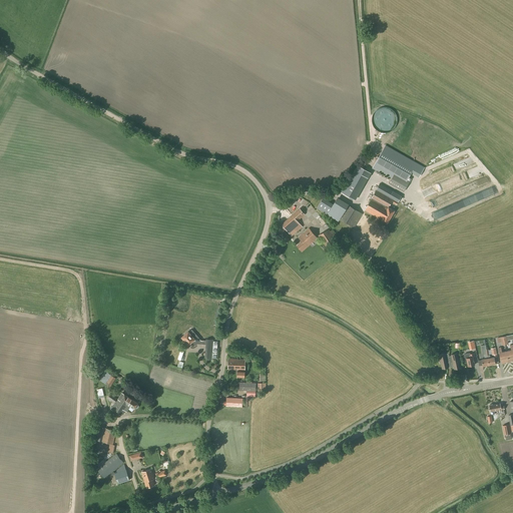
[(419,177),(424,167),(417,163),(385,145),(372,168),(391,179),(389,183),(404,191),(410,181),(407,179),(411,172),(419,177)]
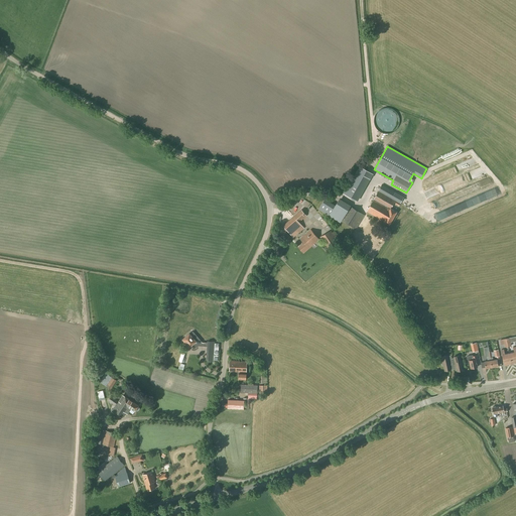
[(358,202),(373,174),(360,166),(352,180),(348,178),(341,192),(358,202)]
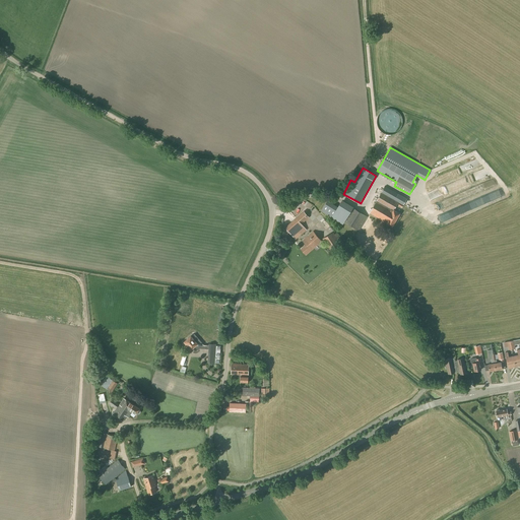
[(401,208),(407,199),(385,186),(369,213),(382,220),(382,221),(386,223),(392,228),(399,214),(394,210),(396,205),(401,208)]
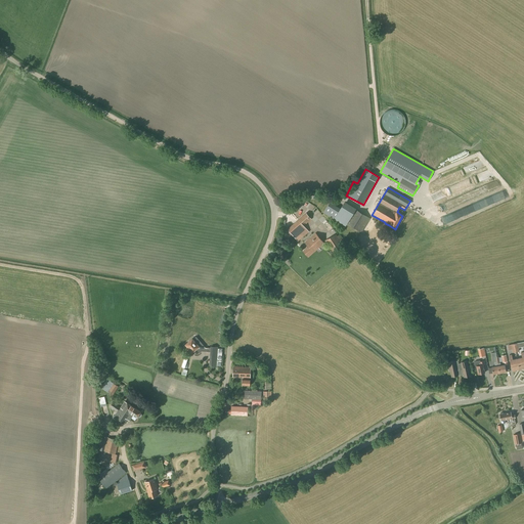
[(507,189),(508,193),(505,194),(506,198),(515,194),(513,188),(507,189)]
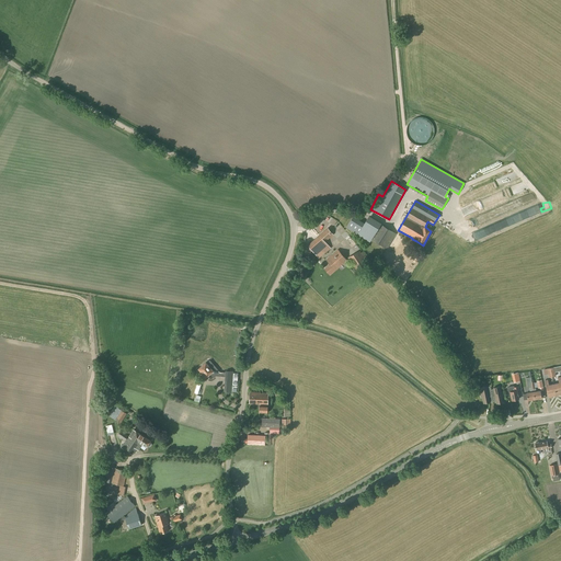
[(529,212),(515,216),(517,220),(530,217),(529,212)]
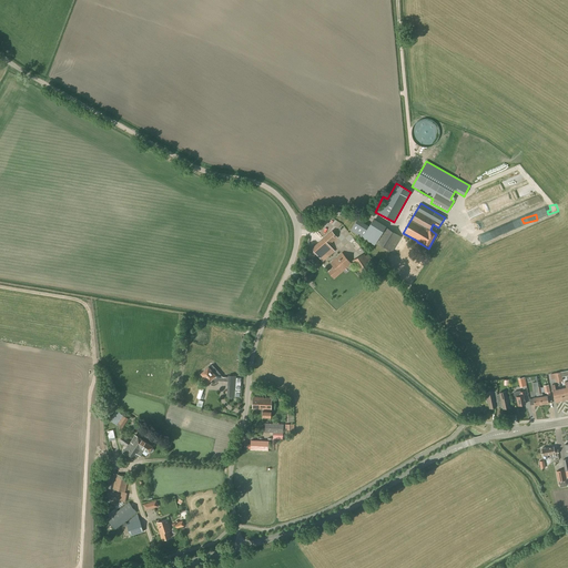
[(357,219),(351,231),(363,237),(374,245),(375,243),(392,252),(402,237),(373,220),(368,226),(357,219)]
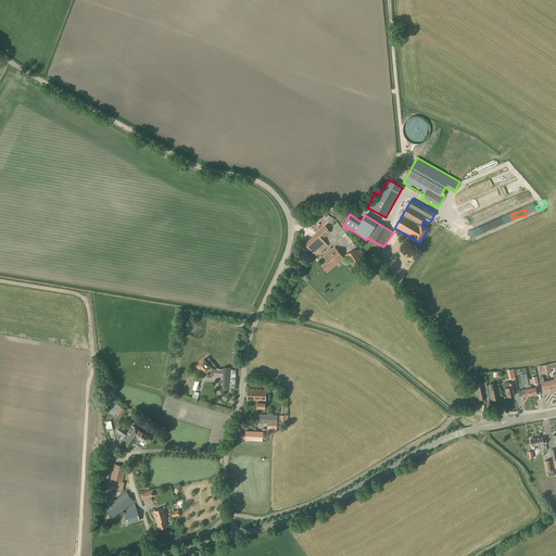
[(316,256),(328,245),(323,240),(330,232),(325,226),(304,243),(316,256)]
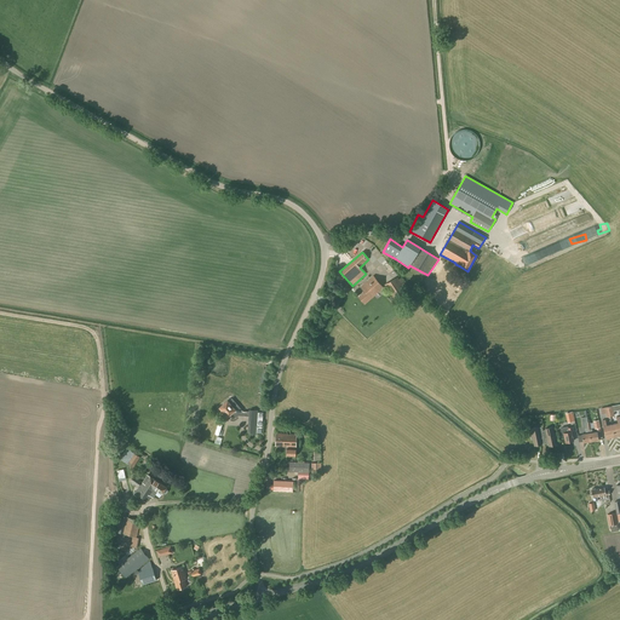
[(365,305),(371,299),(383,288),(373,276),(361,287),(365,292),(357,297),(365,305)]
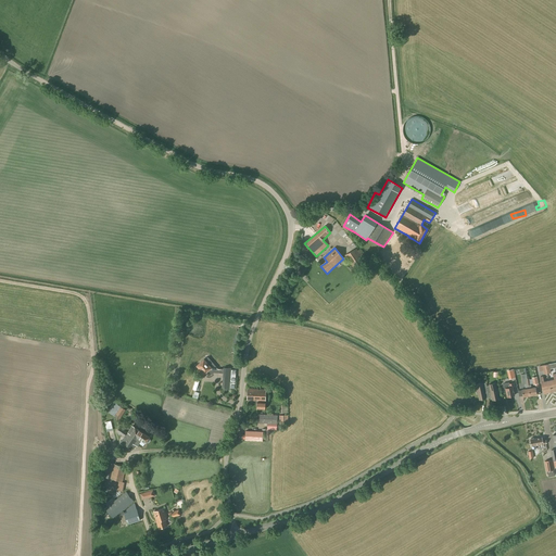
[(357,251),(356,249),(344,255),(354,269),(366,262),(362,255),(363,255),(359,250),(357,251)]
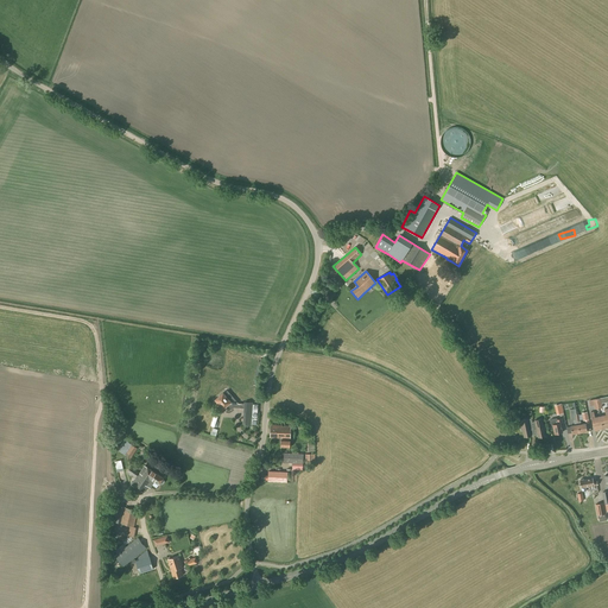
[(229,400),(223,393),(215,400),(223,409),(228,405),(232,409),(238,403),(233,397),(229,400)]
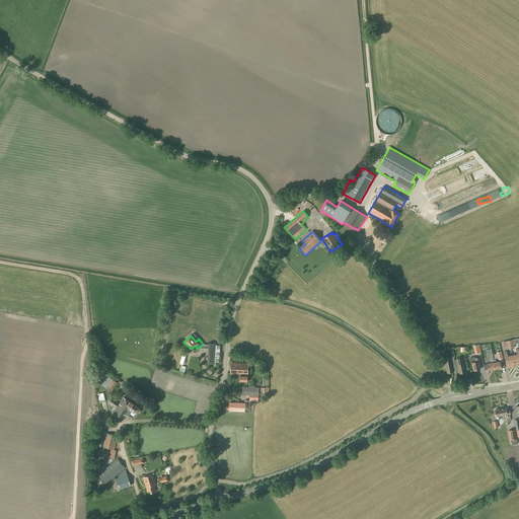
[(513,345),(514,348),(512,340),(506,342),(507,346),(509,345),(511,346),(513,345)]
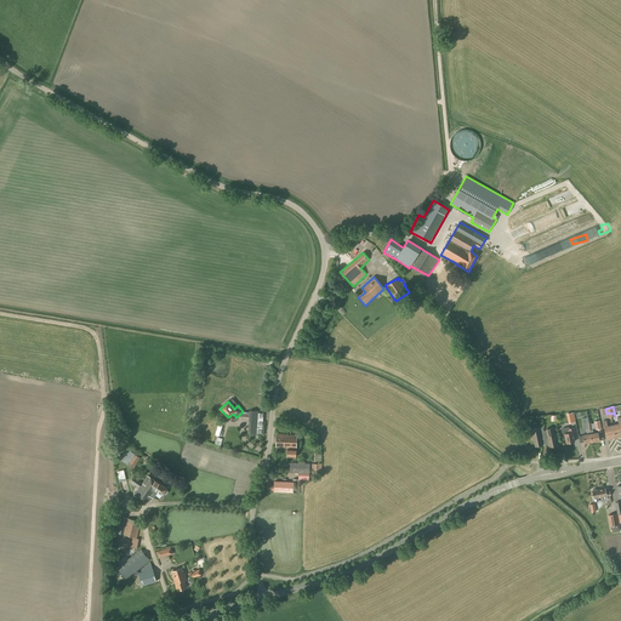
[(609,412),(607,414),(605,409),(602,409),(603,415),(607,415),(607,419),(615,416),(614,412),(611,414),(609,412)]
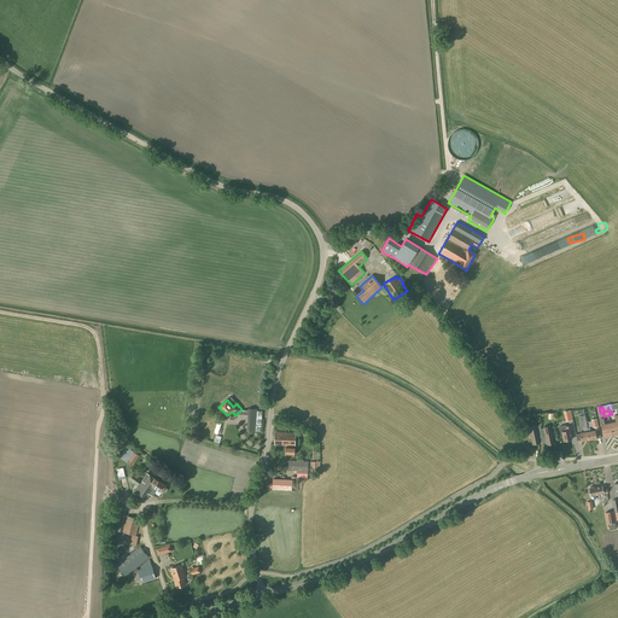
[(261,432),(261,425),(262,412),(257,412),(257,410),(248,409),(246,425),(246,432),(256,432),(261,432)]
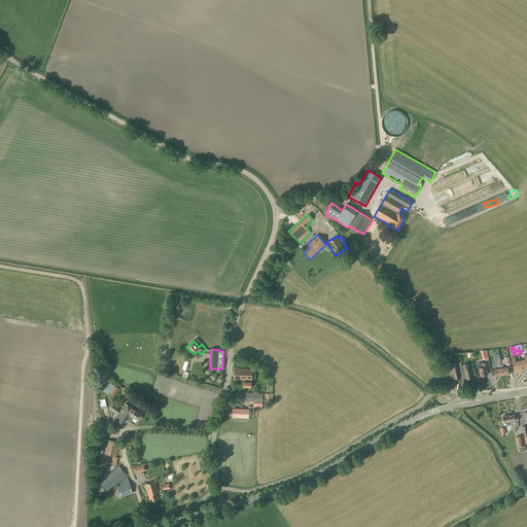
[(523,372),(520,361),(516,361),(515,357),(512,357),(513,362),(514,370),(515,370),(515,374),(523,372)]
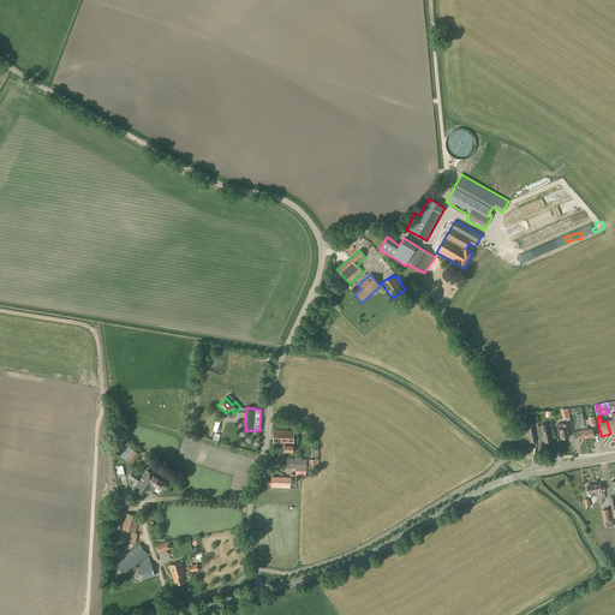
[(584,427),(586,437),(593,436),(592,429),(587,429),(587,425),(586,425),(585,418),(581,418),(583,423),(585,422),(585,425),(584,427)]
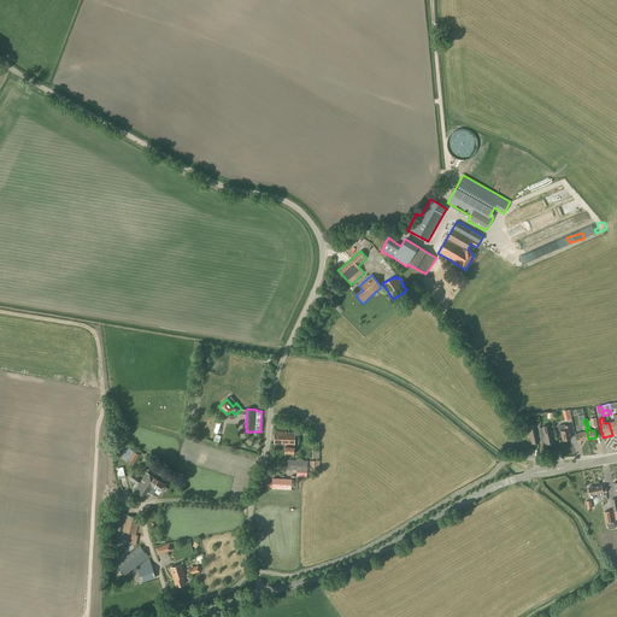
[(565,424),(558,427),(559,432),(560,430),(563,441),(570,439),(569,433),(569,429),(570,429),(569,425),(565,427),(565,424)]
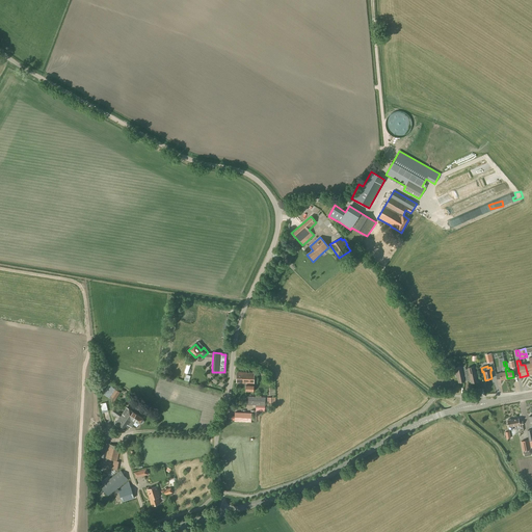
[(456,373),(455,373),(456,377),(457,377),(458,382),(464,381),(462,375),(466,374),(467,380),(468,380),(466,371),(464,367),(461,367),(460,367),(455,368),(456,373)]
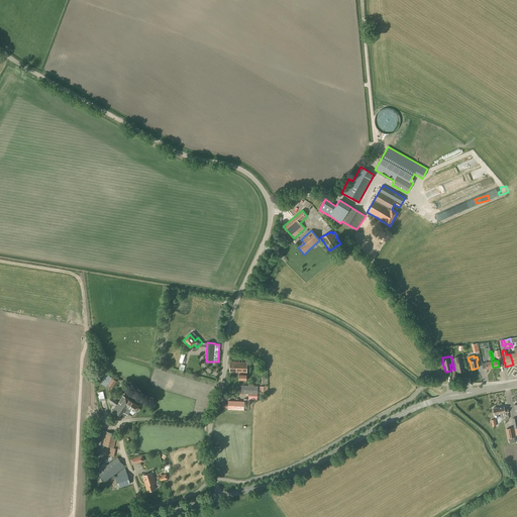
[(455,359),(452,360),(454,370),(456,369),(457,373),(463,371),(462,366),(463,366),(462,362),(461,362),(460,356),(454,357),(455,359)]
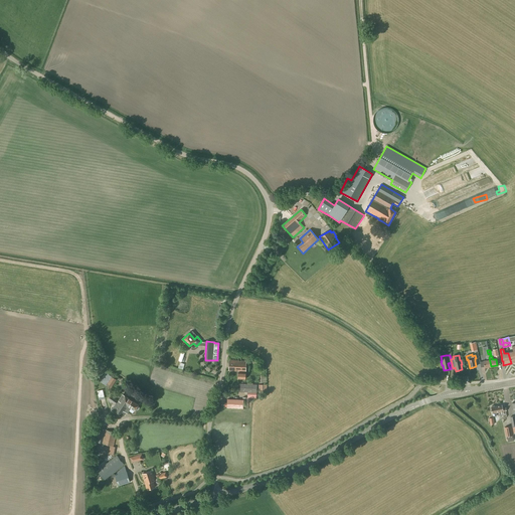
[(229,360),(228,371),(239,371),(244,372),(245,372),(246,361),(230,360),(229,360)]
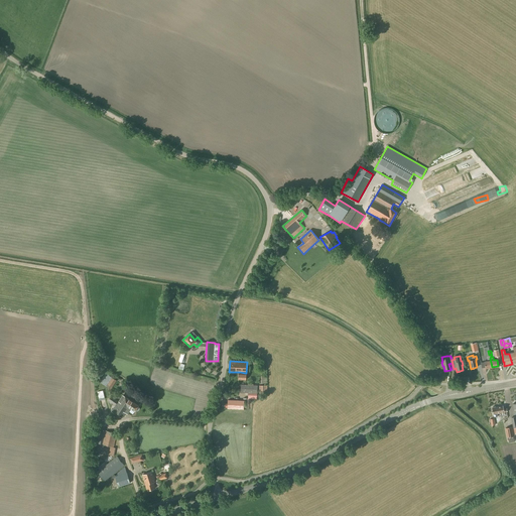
[(111,390),(117,381),(111,377),(106,386),(111,390)]
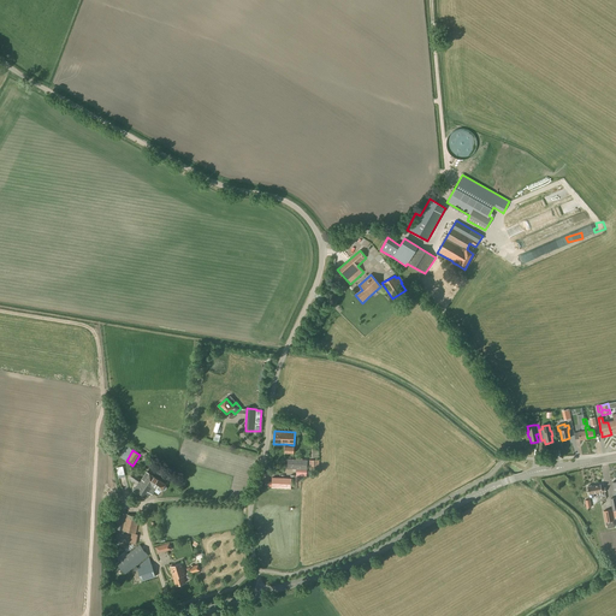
[(288,458),(286,469),(297,469),(296,477),(307,477),(307,471),(307,460),(288,458)]
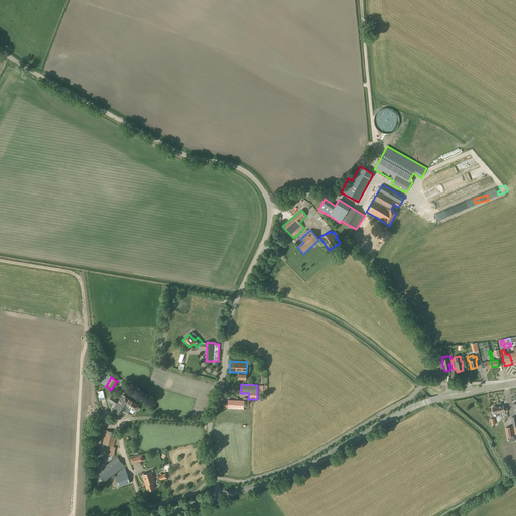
[(111,396),(108,401),(115,405),(111,411),(122,418),(127,410),(129,411),(131,409),(135,411),(135,410),(137,411),(138,410),(139,410),(139,408),(139,407),(138,406),(139,405),(122,395),(119,400),(111,396)]
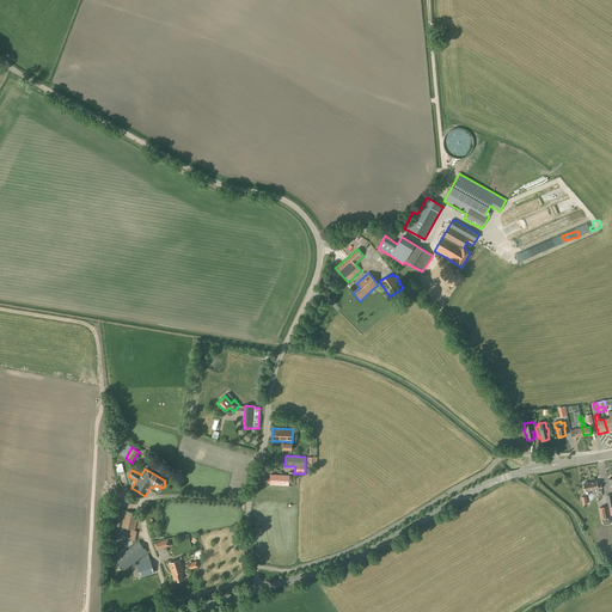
[(270,473),(269,484),(285,485),(285,476),(285,475),(270,473)]
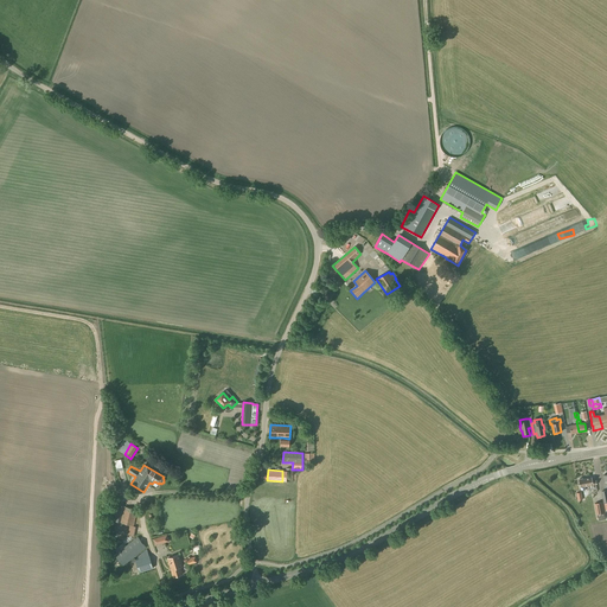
[(592,478),(579,480),(580,487),(581,490),(582,491),(585,491),(586,489),(586,486),(596,485),(595,480),(592,481),(592,478)]
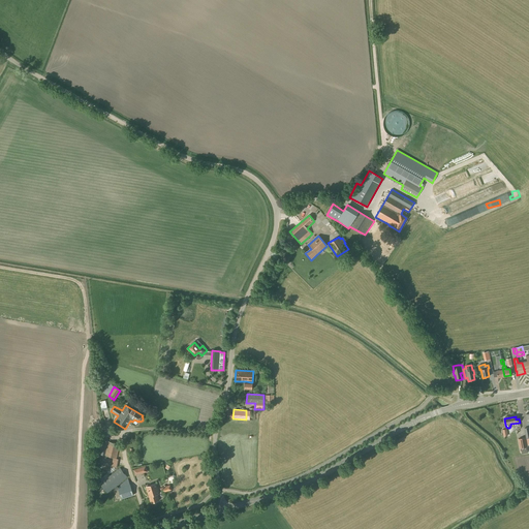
[(520,448),(527,447),(525,437),(518,439),(520,448)]
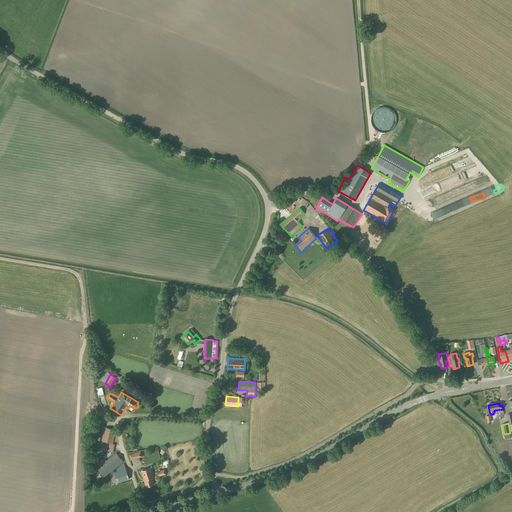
[(113,452),(115,444),(113,444),(116,430),(99,426),(95,439),(109,443),(108,451),(113,452)]
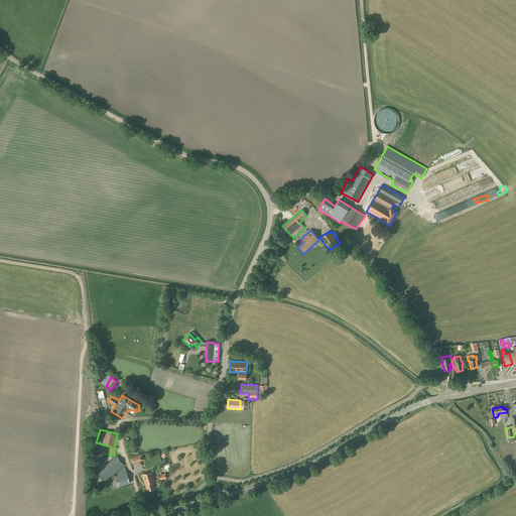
[(131,457),(133,464),(146,460),(143,453),(131,457)]
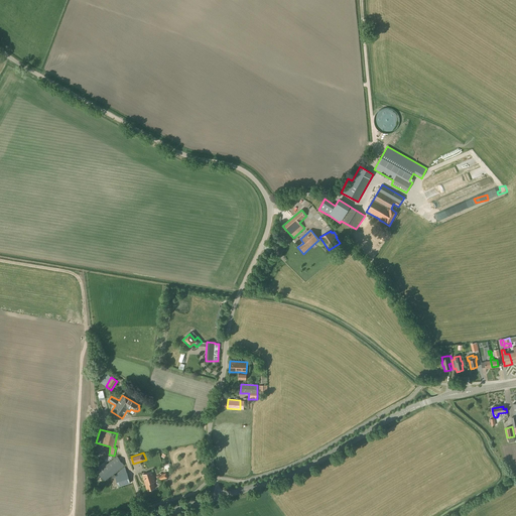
[(124,466),(117,457),(107,464),(105,461),(97,467),(100,471),(97,472),(105,481),(124,466)]
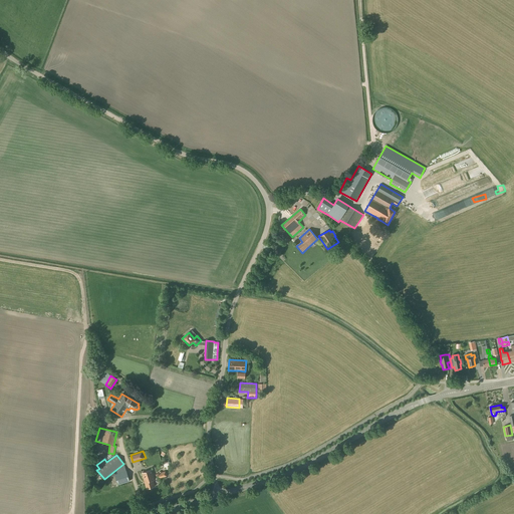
[(117,485),(130,481),(125,468),(117,470),(118,473),(114,474),(115,479),(117,485)]
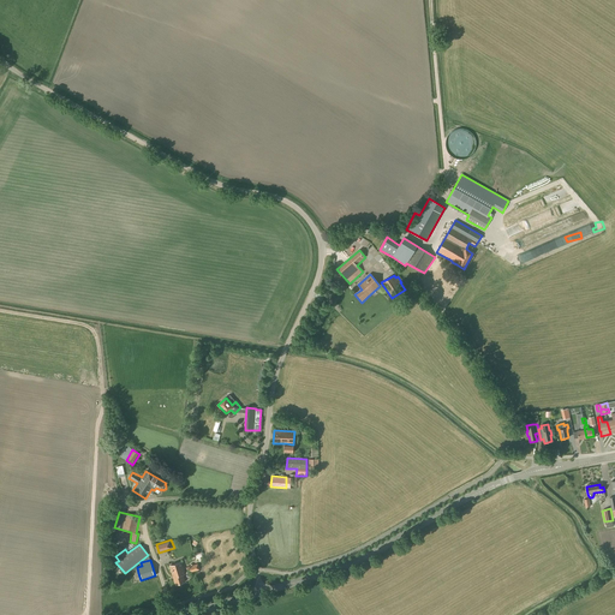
[(175,585),(185,581),(183,574),(185,574),(181,562),(169,566),(175,585)]
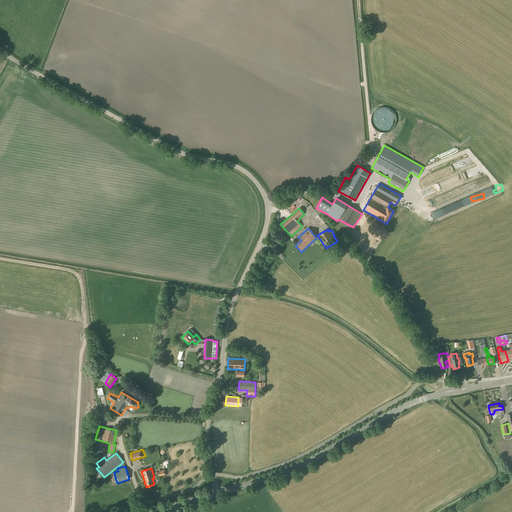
[(156,477),(158,477),(166,474),(164,469),(155,472),(156,477)]
